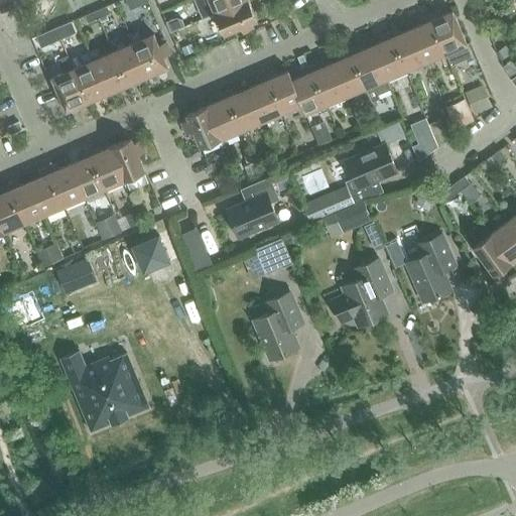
[(194,0),(202,20),(216,14),(248,0),(194,0)]
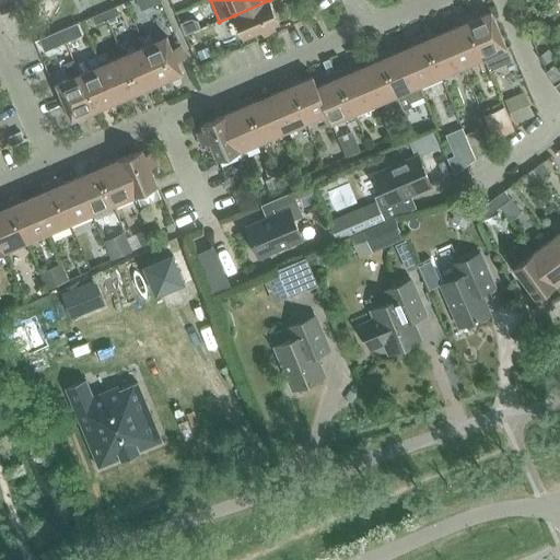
[(271,0),(269,0),(234,15),(244,37),(264,28),(267,36),(279,31),(276,23),(280,21),(271,0)]
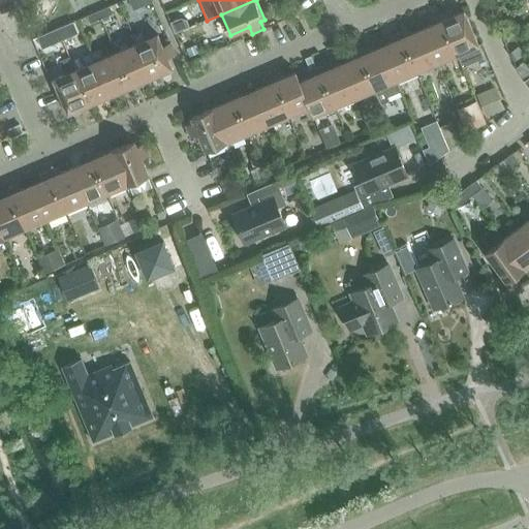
[(112,5),(100,9),(103,18),(110,14),(115,12),(112,5)]
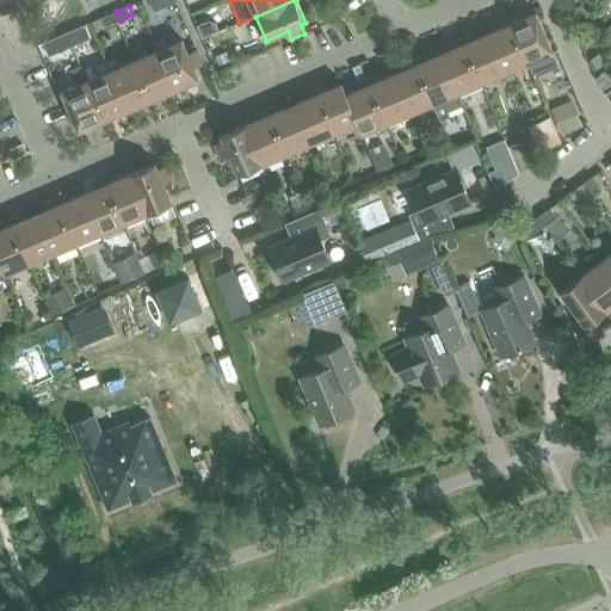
[(119,20),(116,11),(103,17),(106,26),(117,22),(119,20)]
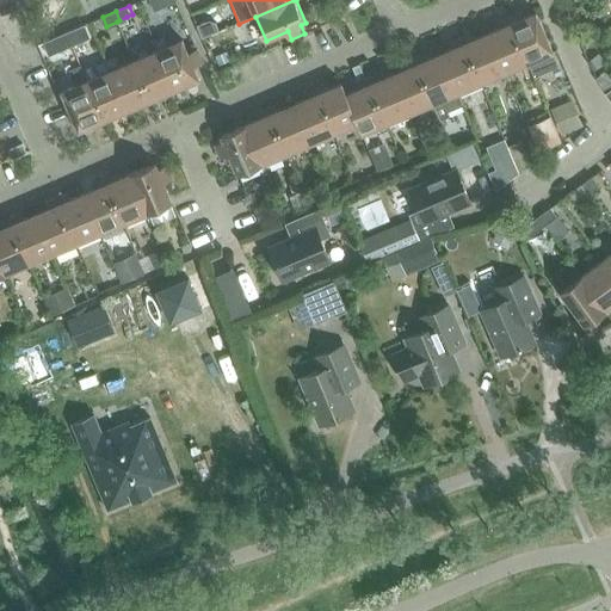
[(520,12),(511,17),(530,62),(528,63),(532,75),(561,65),(538,12),(523,18),(520,12)]
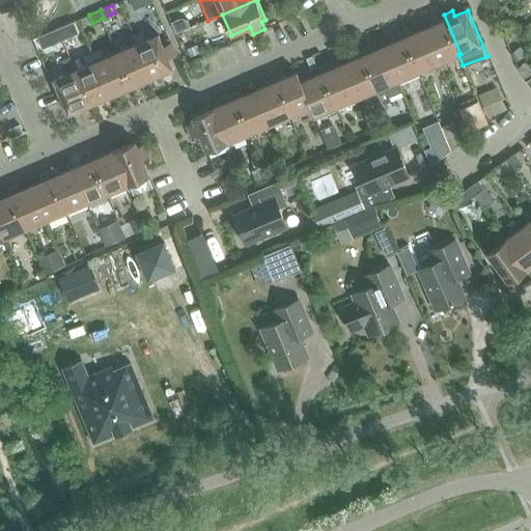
[(440,23),(425,28),(440,62),(458,55),(460,54),(444,15),(438,17),(440,23)]
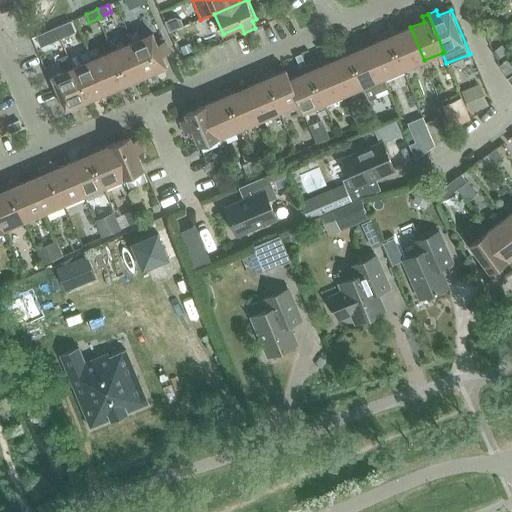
[(174,17),(164,21),(169,32),(171,31),(183,26),(179,18),(174,17)]
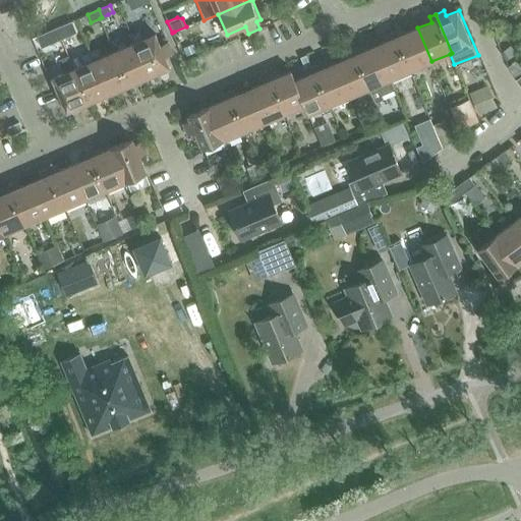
[(71,20),(55,27),(59,40),(76,33),(71,20)]
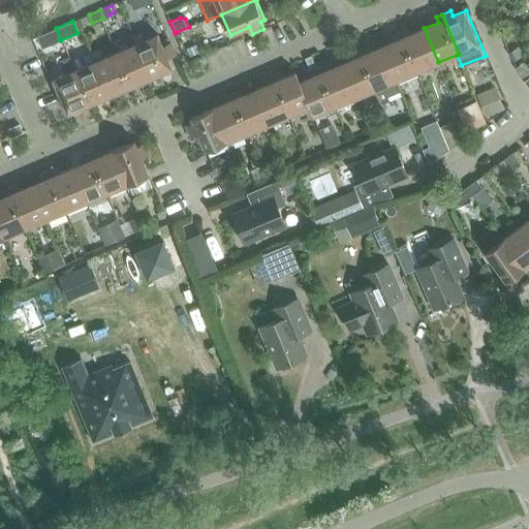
[(204,22),(183,30),(188,41),(208,33),(204,22)]
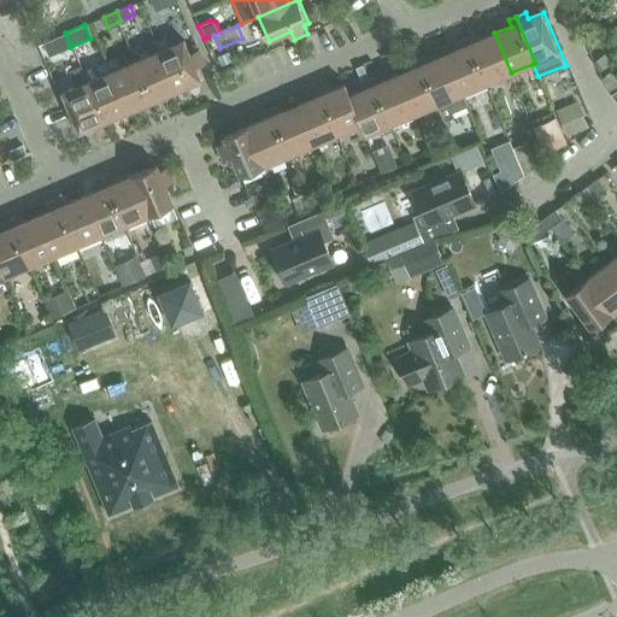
[(65,33),(42,42),(48,57),(70,47),(65,33)]
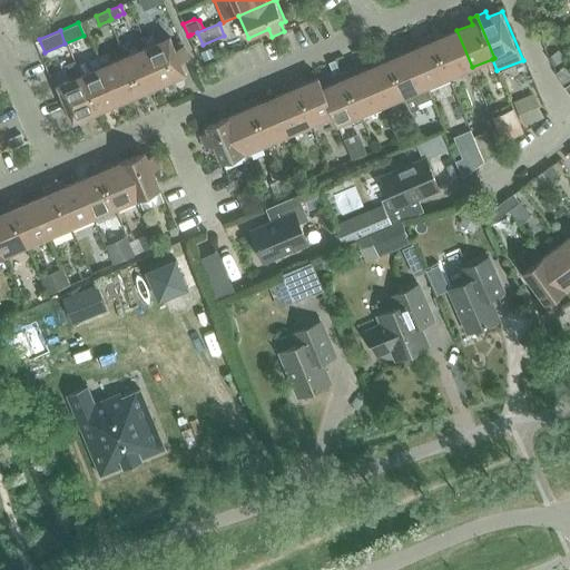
[(440,30),(432,33),(450,77),(472,67),(457,30),(443,37),(440,30)]
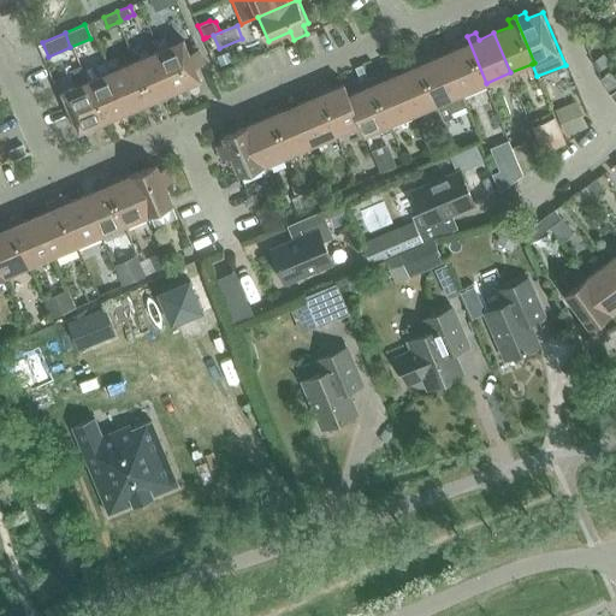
[(165,36),(158,40),(161,49),(170,70),(178,89),(202,78),(197,65),(206,61),(200,48),(191,52),(187,39),(170,46),(165,36)]
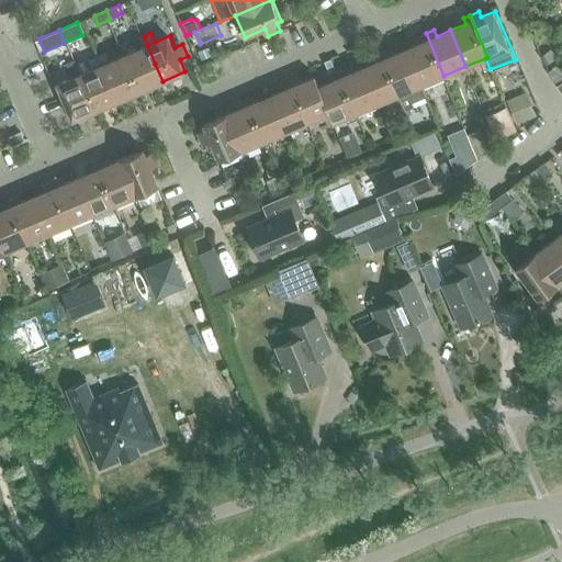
[(420,43),(406,48),(422,85),(444,76),(426,33),(418,36),(420,43)]
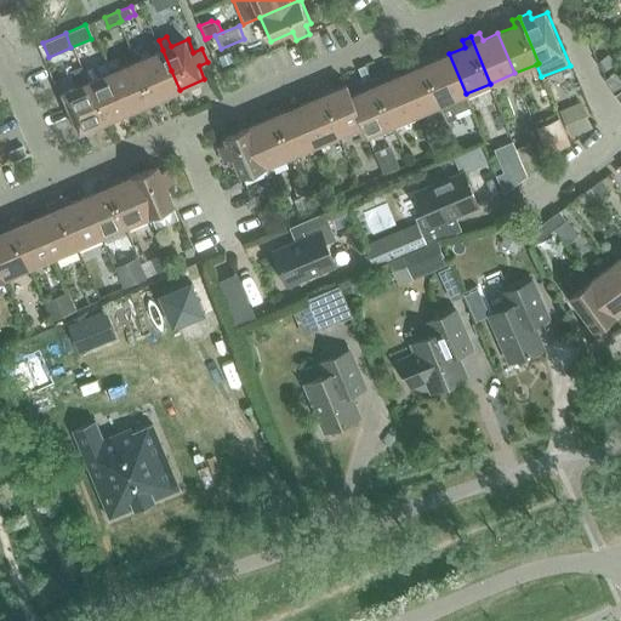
[(163,50),(138,60),(155,100),(180,90),(163,50)]
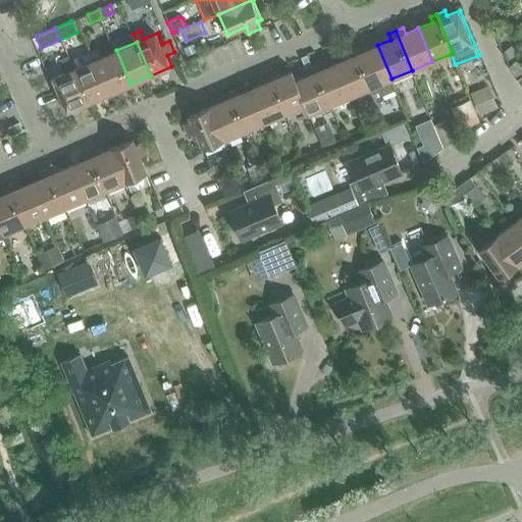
[(184,48),(187,55),(196,51),(193,44),(184,48)]
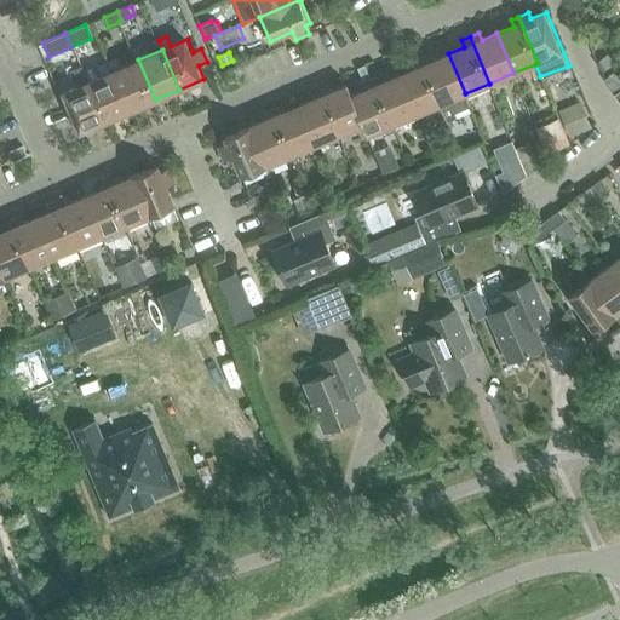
[(422,57),(441,104),(446,115),(470,104),(465,93),(448,53),(434,59),(431,53),(422,57)]
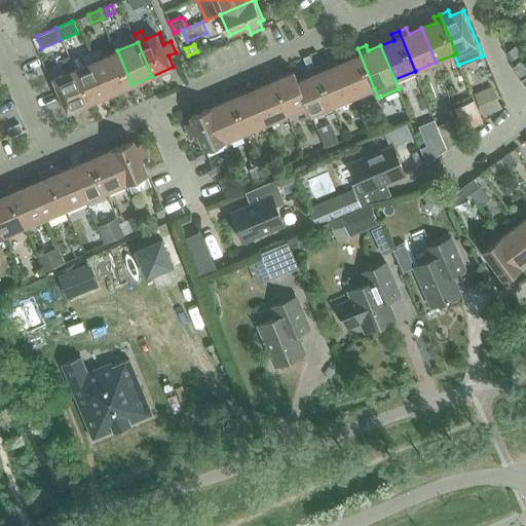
[(515,46),(505,52),(510,60),(520,52),(515,46)]
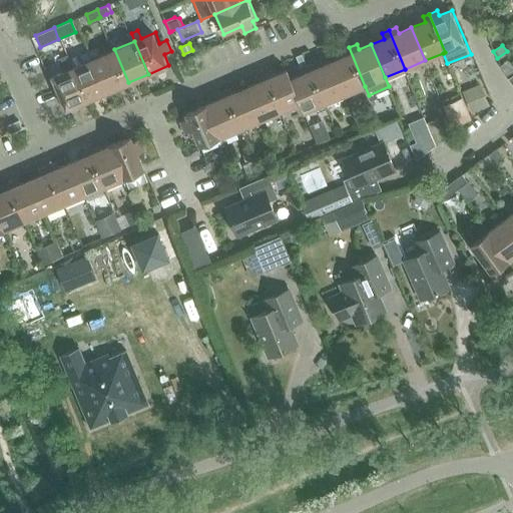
[(97,47),(91,50),(108,91),(128,82),(114,49),(100,56),(97,47)]
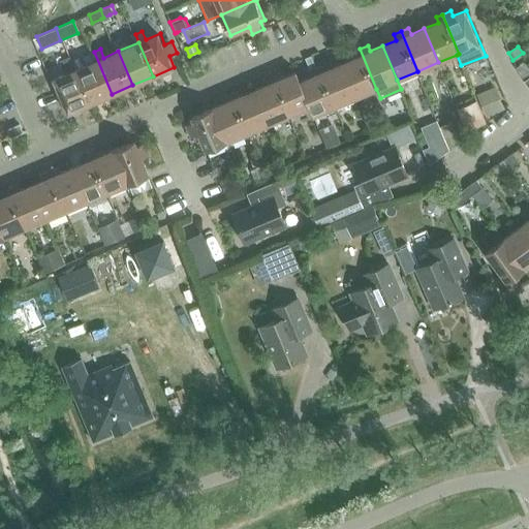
[(355,58),(341,64),(355,97),(376,89),(360,49),(353,52),(355,58)]
